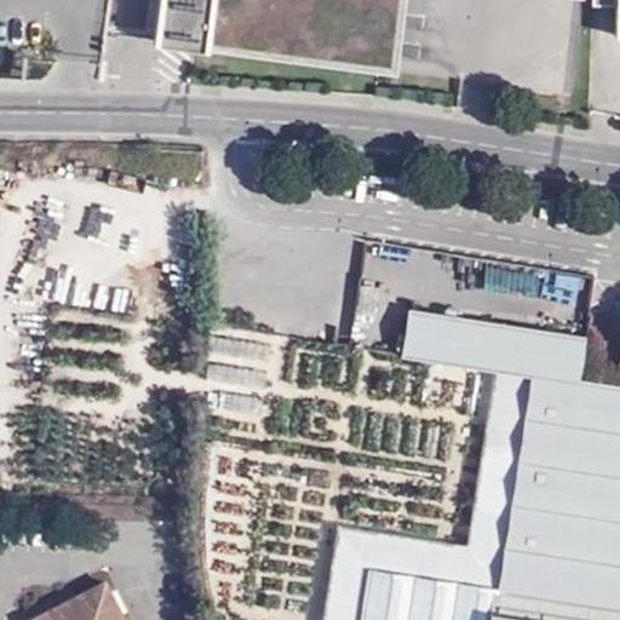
[(155,0),(151,36),(392,69),(401,0),(155,0)]
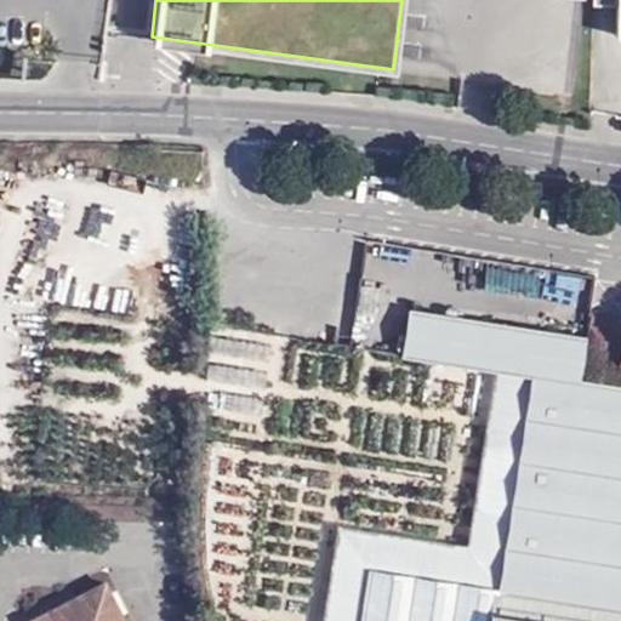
[(620,0),(591,0),(588,109),(620,109),(620,0)]
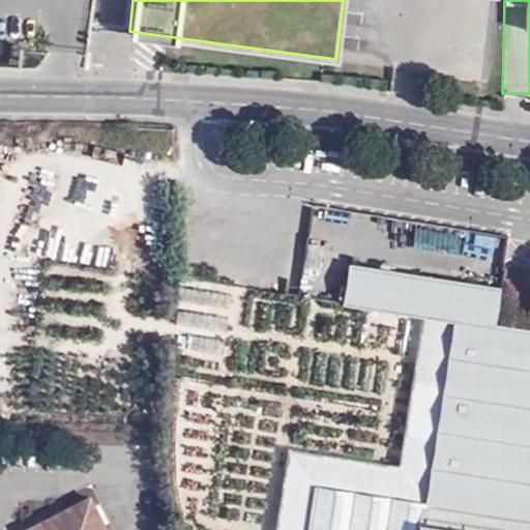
[(349,263),(343,304),(420,317),(453,322),(425,501),(315,483),(306,529),(529,529),(529,328),(496,323),(501,286),(349,263)]
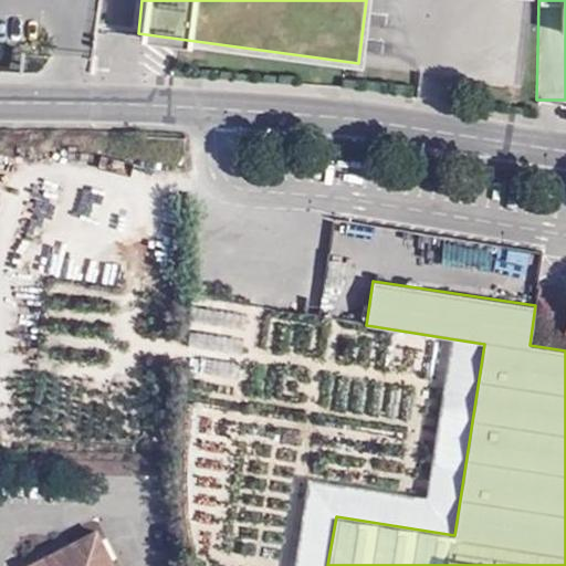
[(484,344),(449,338),(426,496),(308,478),(294,565),(327,565),(336,516),(454,535),(484,344)]
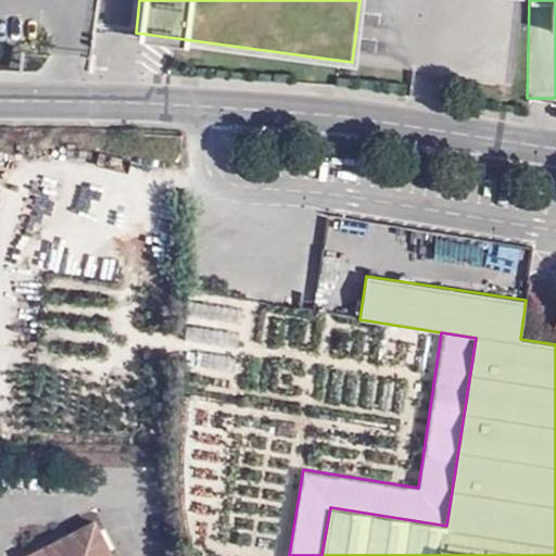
[(29,555),(111,555),(93,522),(29,555)]
